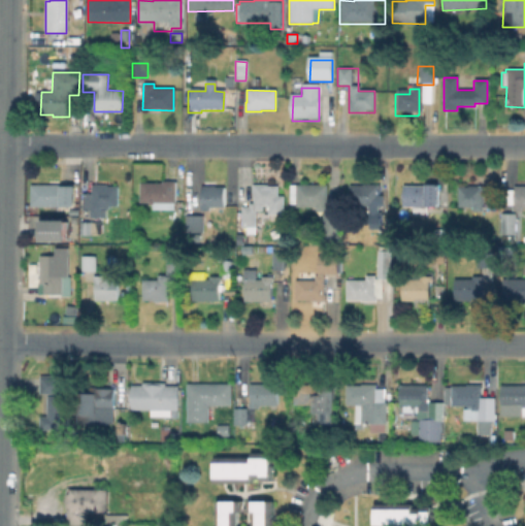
[(175,176),(175,202),(182,202),(182,223),(173,223),(173,209),(152,209),(152,203),(139,203),(139,185),(162,185),(162,176),(175,176)]
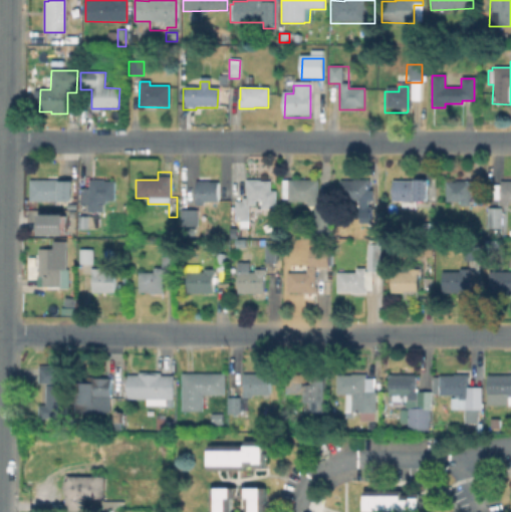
[(427,180),(427,202),(417,202),(417,208),(402,209),(402,202),(392,202),(392,180),(427,180)]
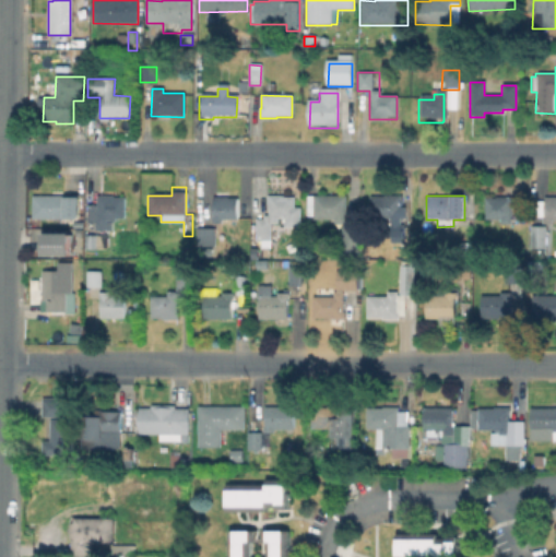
[(299,206),(299,229),(283,228),(283,218),(278,218),(276,241),(256,243),(256,220),(263,220),(263,216),(269,216),(268,197),(283,197),(283,198),(293,197),(293,206),(299,206)]
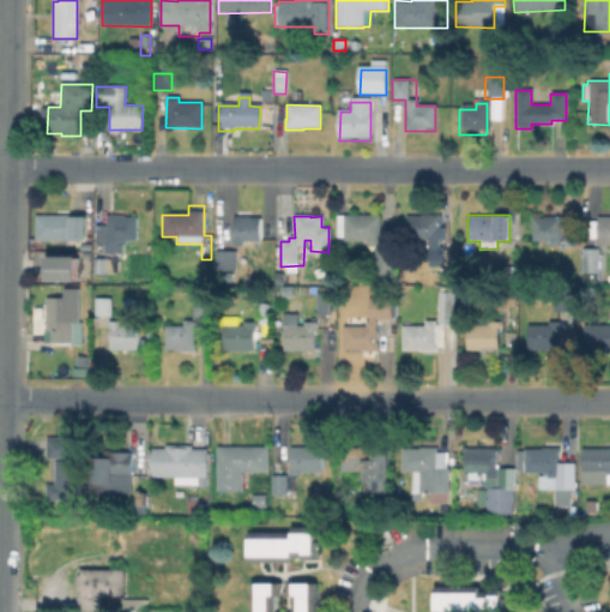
[(379,216),(379,246),(366,246),(366,243),(343,243),(343,216),(379,216)]
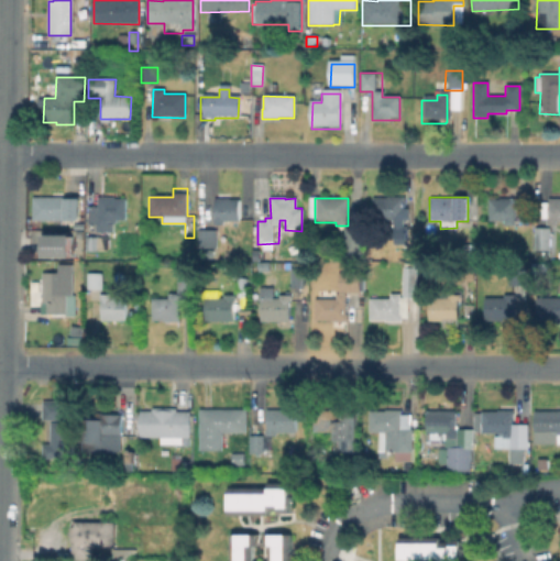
[(403,198),(403,224),(394,224),(394,220),(372,220),(372,199),(387,199),(388,198),(403,198)]
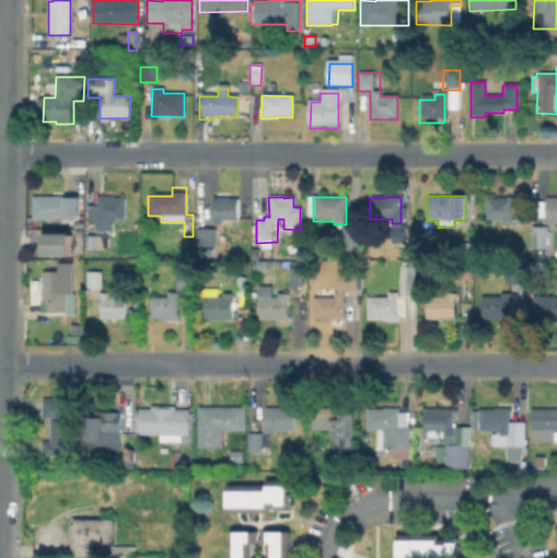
[(124,198),(124,219),(115,219),(114,232),(94,232),(94,223),(81,223),(81,205),(95,205),(95,198),(124,198)]
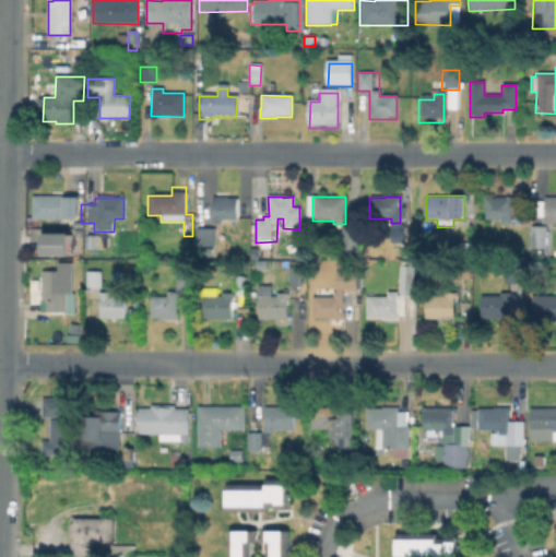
[(236,200),(236,220),(221,220),(220,224),(211,224),(212,198),(226,198),(226,200),(236,200)]
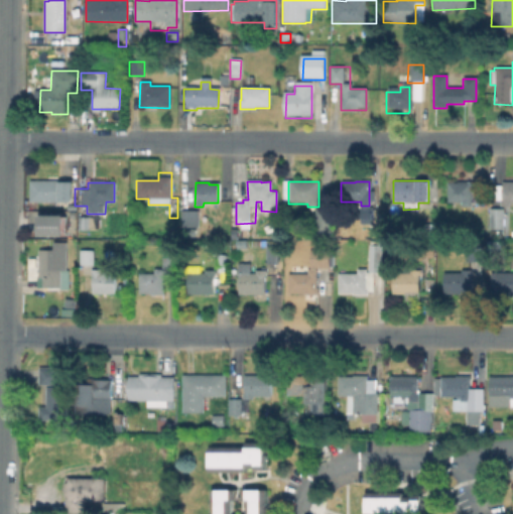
[(512,182),(512,204),(511,204),(511,207),(502,207),(502,182),(512,182)]
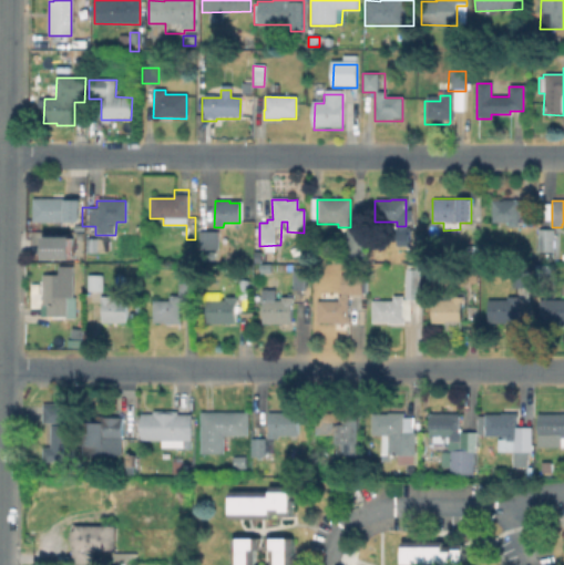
[(31,223),(31,202),(80,202),(80,223),(31,223)]
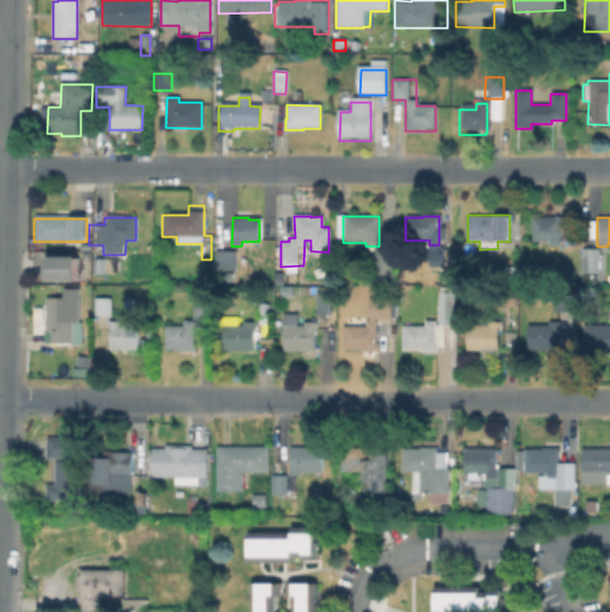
[(560,246),(550,246),(549,241),(532,241),(531,219),(561,219),(561,227),(560,227),(560,246)]
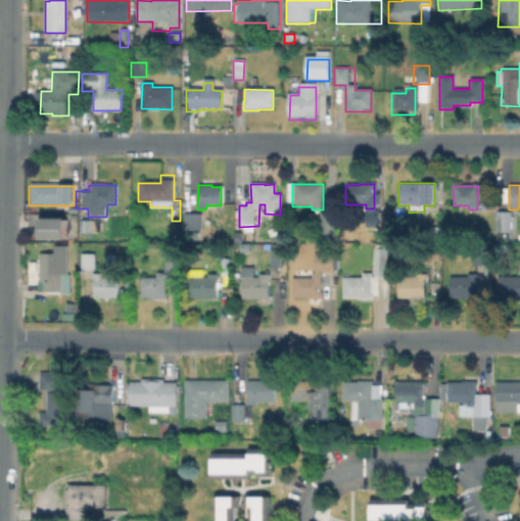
[(334,212),(334,237),(320,236),(320,212),(334,212)]
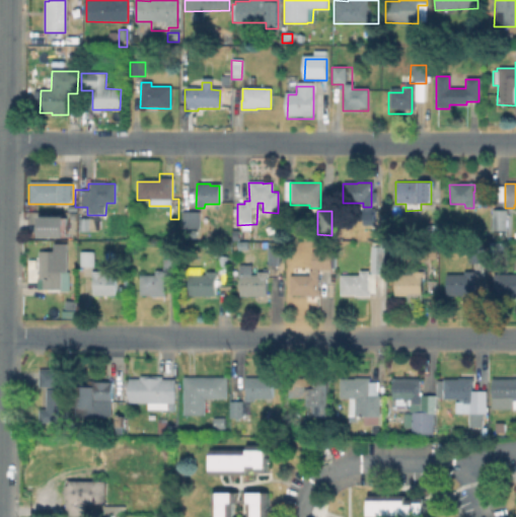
[(505,211),(505,231),(500,231),(500,241),(492,241),(491,211),(505,211)]
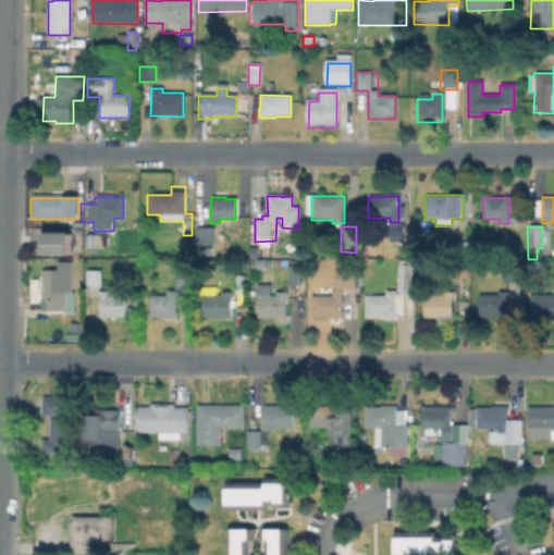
[(69,229),(69,250),(41,250),(41,229),(69,229)]
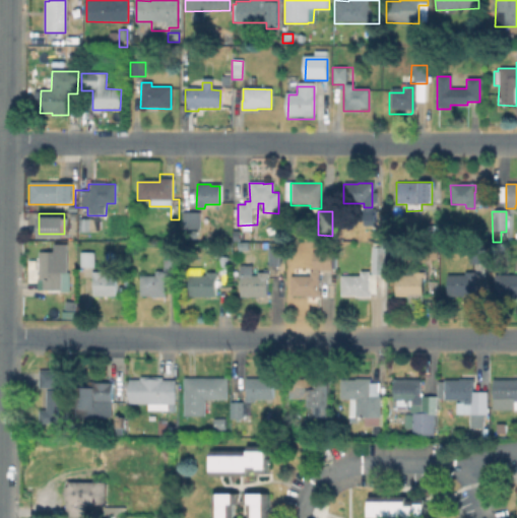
[(200,213),(199,231),(182,231),(182,213),(200,213)]
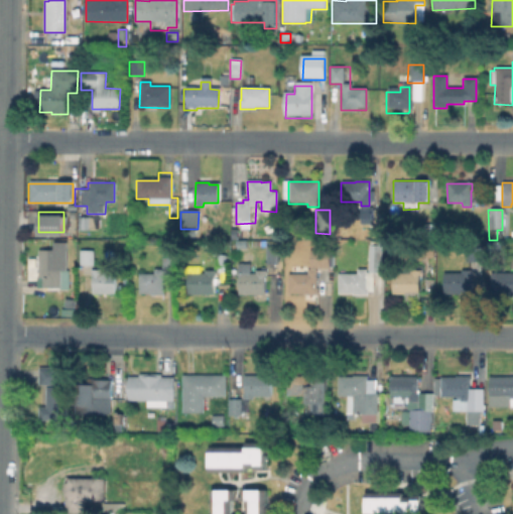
[(378,213),(378,232),(376,232),(376,239),(369,239),(369,213),(378,213)]
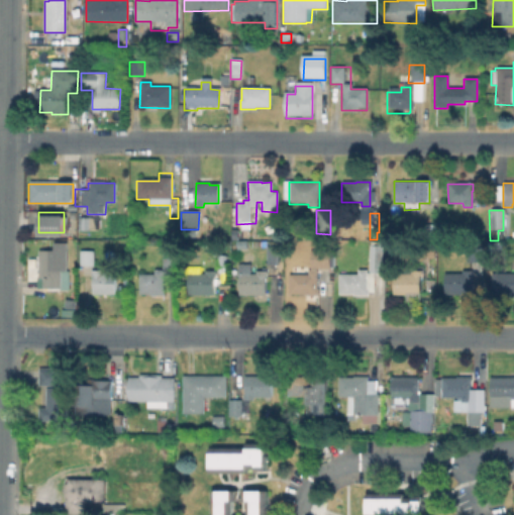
[(88,218),(88,232),(78,231),(79,218),(88,218)]
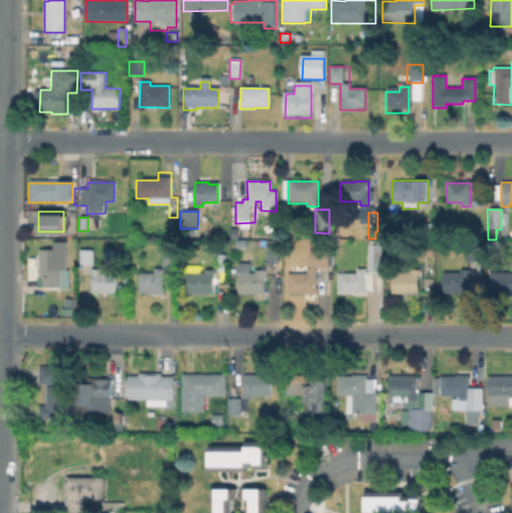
[(433,224),(432,237),(422,237),(422,224),(433,224)]
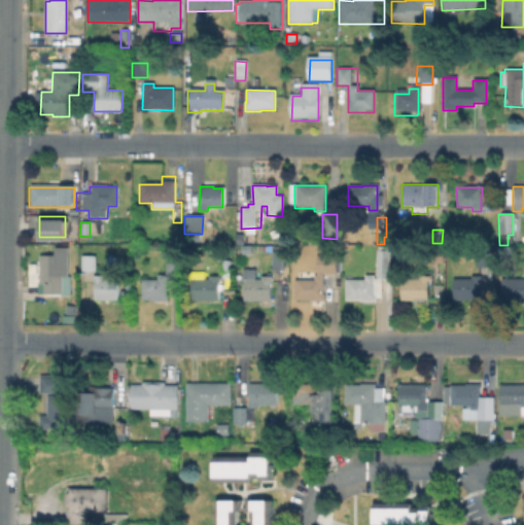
[(251,247),(251,255),(240,255),(240,247),(251,247)]
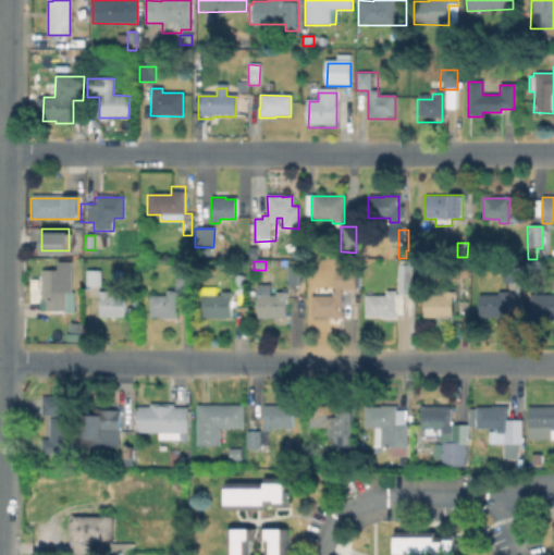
[(410,266),(409,296),(402,296),(402,316),(395,316),(395,319),(380,319),(380,318),(365,318),(365,296),(384,296),(384,292),(397,292),(397,264),(410,266)]
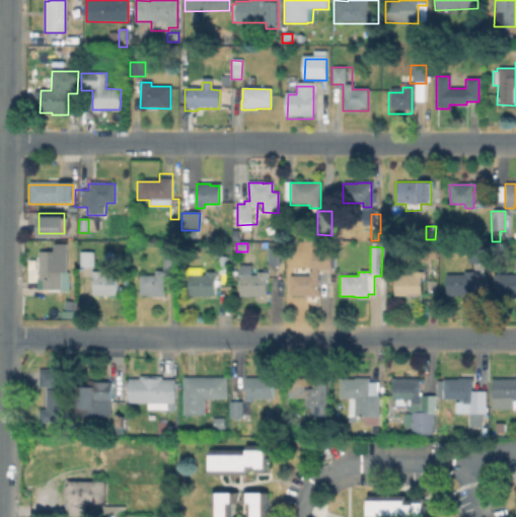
[(283,249),(282,267),(270,267),(270,248),(283,249)]
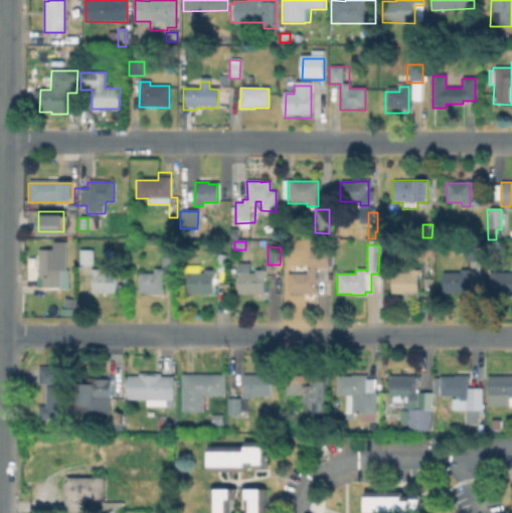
[(329,248),(329,267),(331,267),(331,283),(324,283),(324,295),(301,295),(301,294),(287,293),(287,268),(296,268),(296,275),(306,275),(306,270),(311,270),(311,267),(303,267),(303,255),(315,255),(315,248),(329,248)]
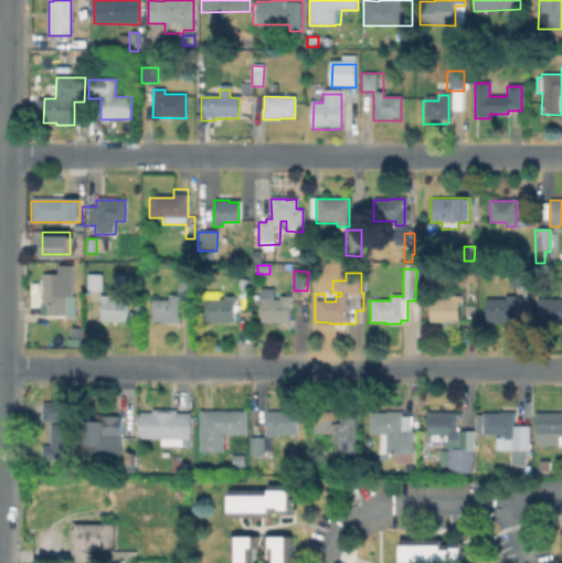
[(65,275),(65,316),(40,316),(41,274),(65,275)]
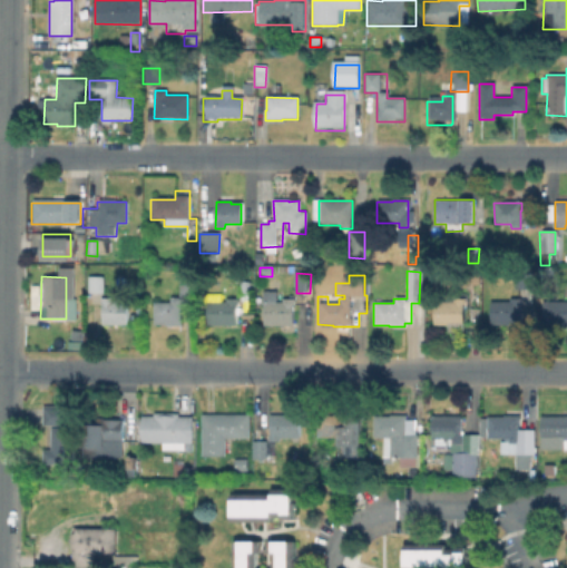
[(103,277),(103,293),(88,294),(88,277),(103,277)]
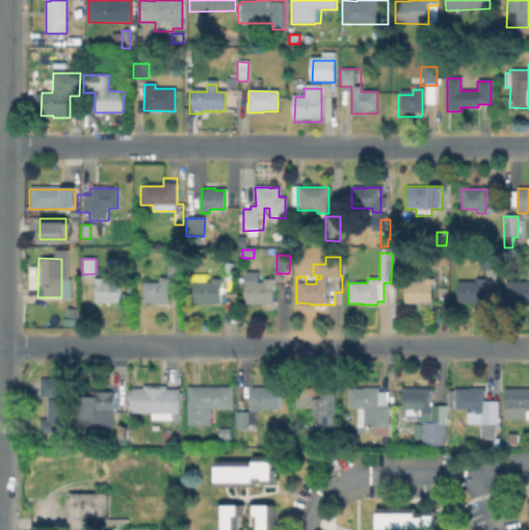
[(177,275),(177,287),(167,287),(167,298),(168,298),(168,305),(154,305),(154,303),(142,303),(143,283),(158,283),(158,279),(167,279),(167,260),(180,260),(180,275),(177,275)]
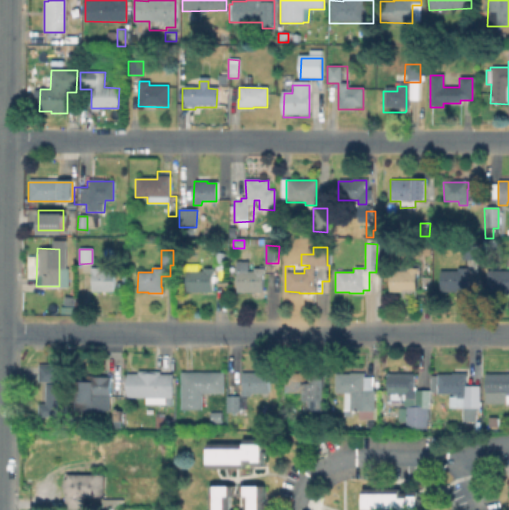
[(459,260),(474,261),(474,250),(459,250),(459,260)]
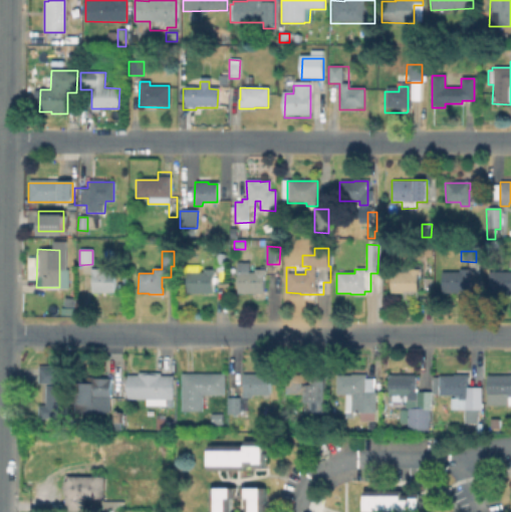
[(479,261),(480,276),(468,276),(468,293),(441,293),(441,273),(456,273),(456,269),(468,269),(468,261),(479,261)]
